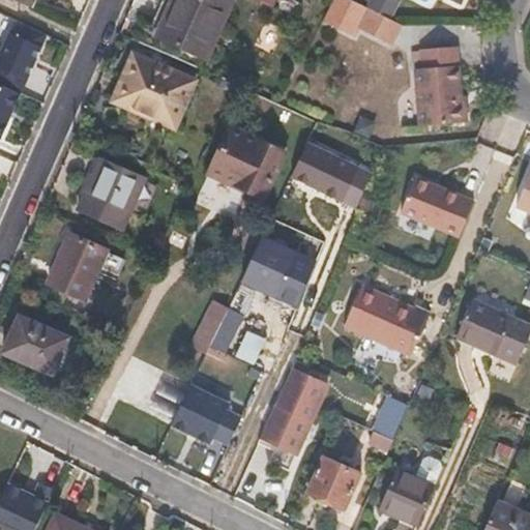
[(8,0),(28,9),(32,0),(8,0)]
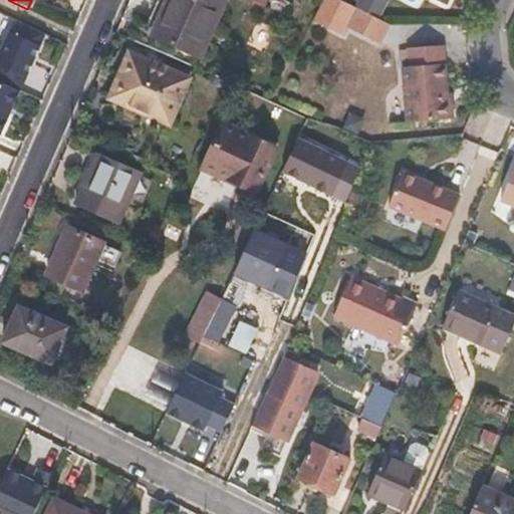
[(196,55),(221,0),(168,0),(152,34),(196,55)]
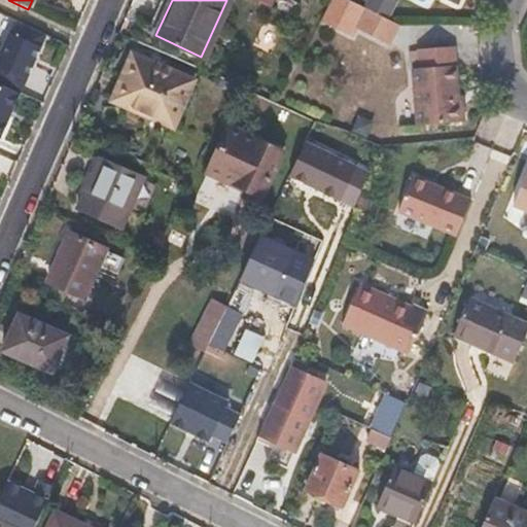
[(392,0),(369,0),(364,9),(387,21),(396,2),(392,0)]
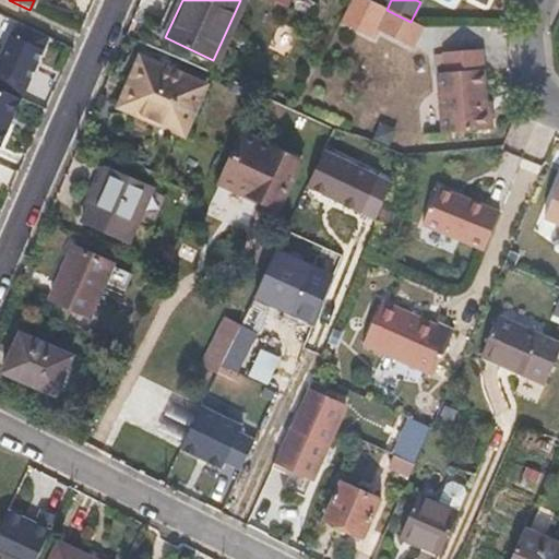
[(411,47),(420,26),(411,22),(387,10),(384,9),(373,30),(411,47)]
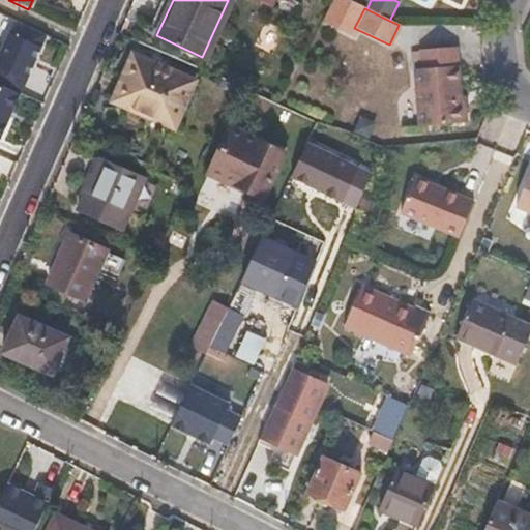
[(0,86),(21,96),(48,37),(19,24),(13,36),(10,34),(0,56),(0,86)]
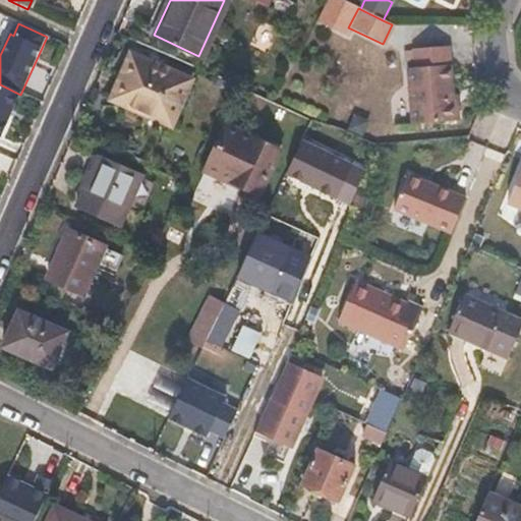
[(456,121),(450,46),(412,49),(414,67),(408,68),(413,123),(456,121)]
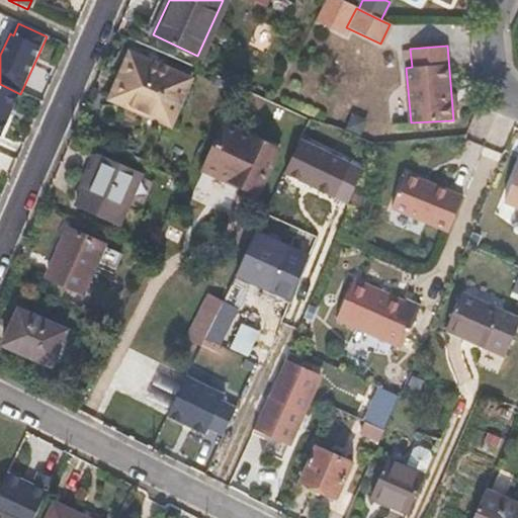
[(168,125),(188,78),(128,53),(108,99),(168,125)]
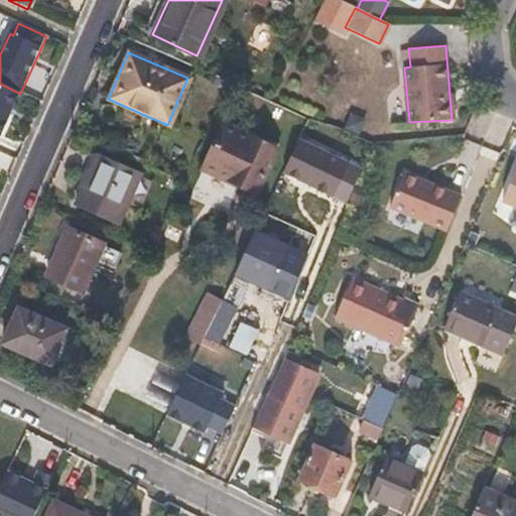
[(0,84),(0,137),(1,138),(20,94),(0,84)]
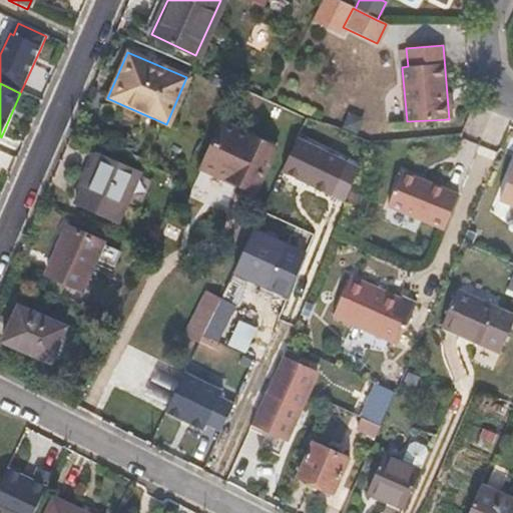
[(251,189),(272,145),(219,121),(199,165),(251,189)]
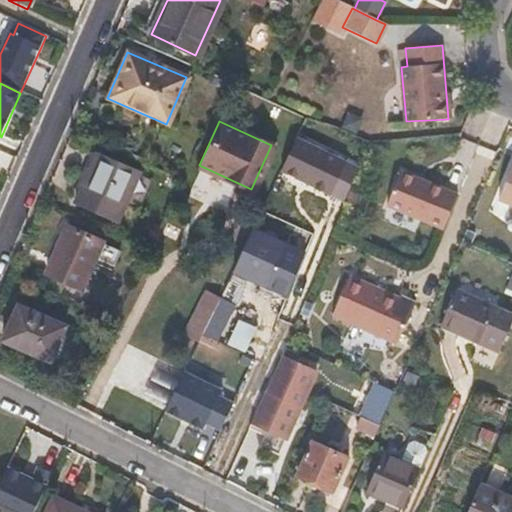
[(299,136),(282,170),(346,201),(352,188),(361,166),(299,136)]
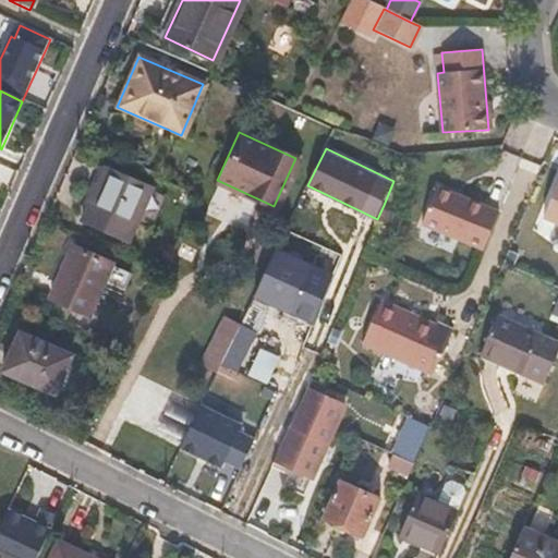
[(129,239),(150,190),(104,168),(82,220),(129,239)]
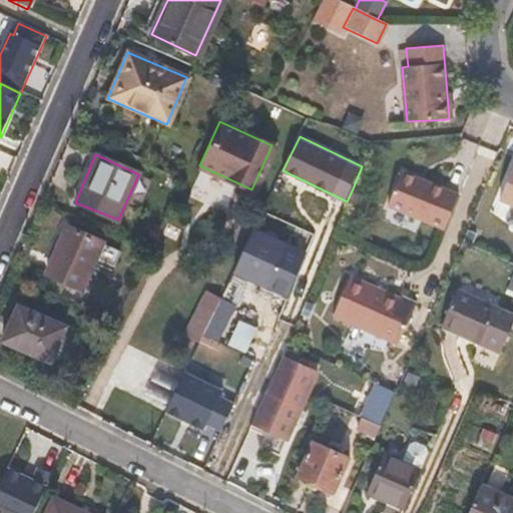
[(512,167),(500,200),(512,204),(512,167)]
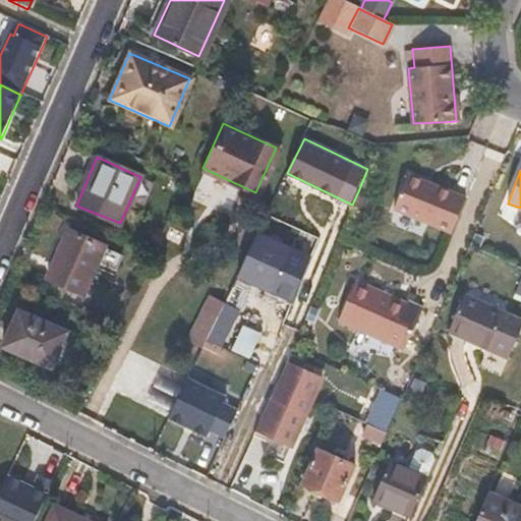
[(451,234),(466,197),(408,173),(394,209),(451,234)]
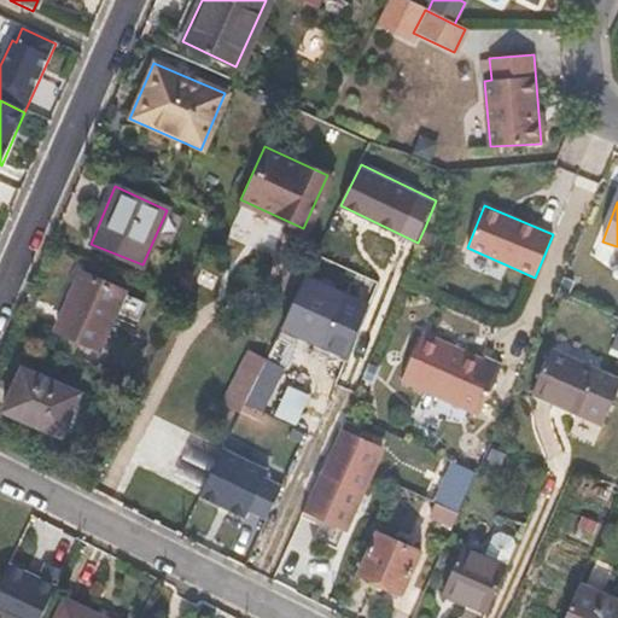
[(429,248),(435,232),(425,227),(418,243),(429,248)]
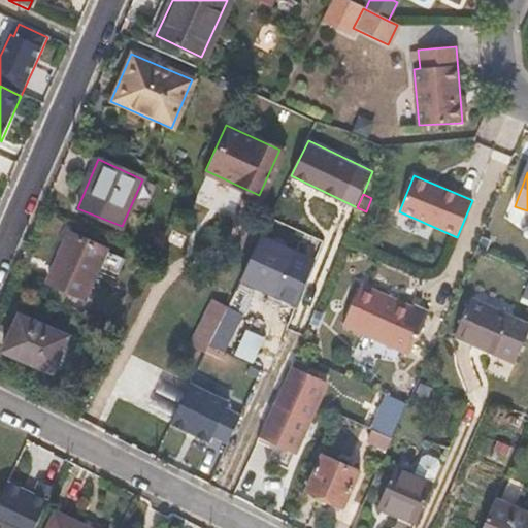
[(517,248),(521,235),(527,237),(527,229),(495,220),(489,238),(517,248)]
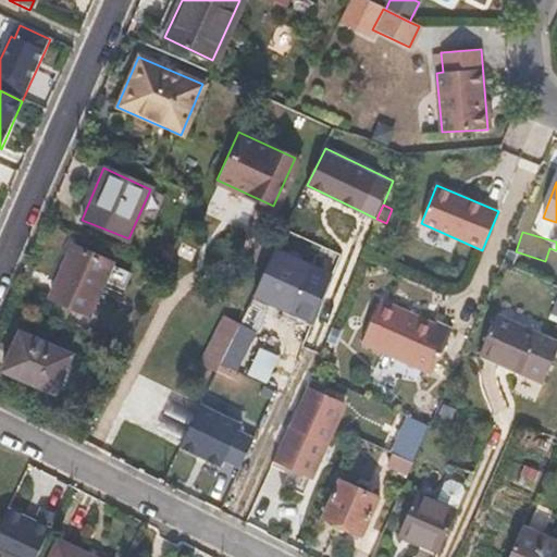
[(88,312),(110,261),(72,246),(51,298),(88,312)]
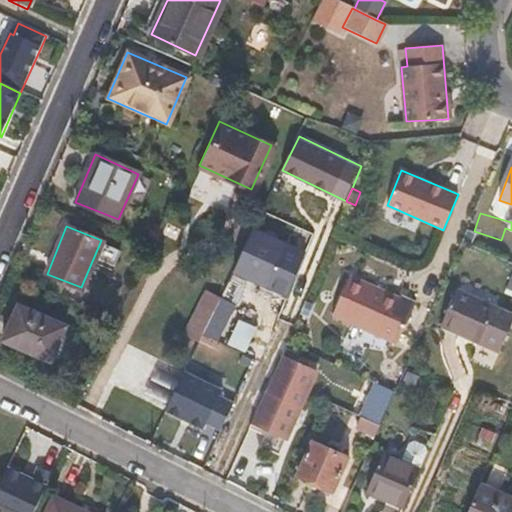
[(265,288),(284,245),(250,230),(231,269),(230,271),(265,288)]
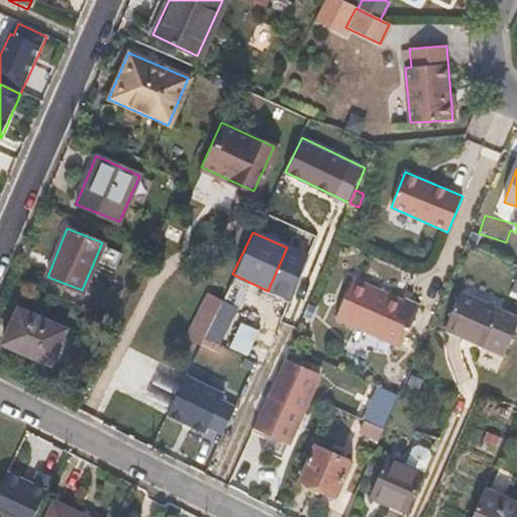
[(290,301),(308,256),(287,247),(268,291),(290,301)]
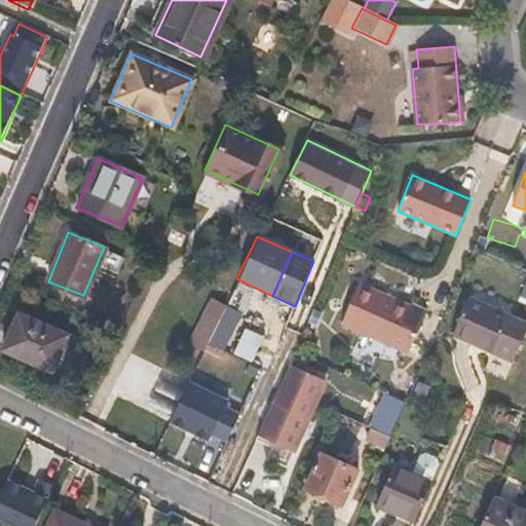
[(409,353),(428,310),(413,303),(409,305),(361,284),(343,323),(409,353)]
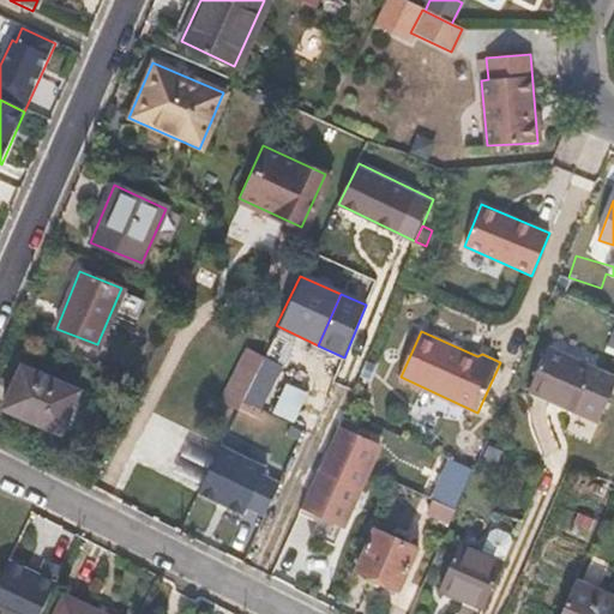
[(528,390),(590,419),(613,428),(613,377),(590,366),(596,354),(554,336),(549,348),(547,348),(528,390)]
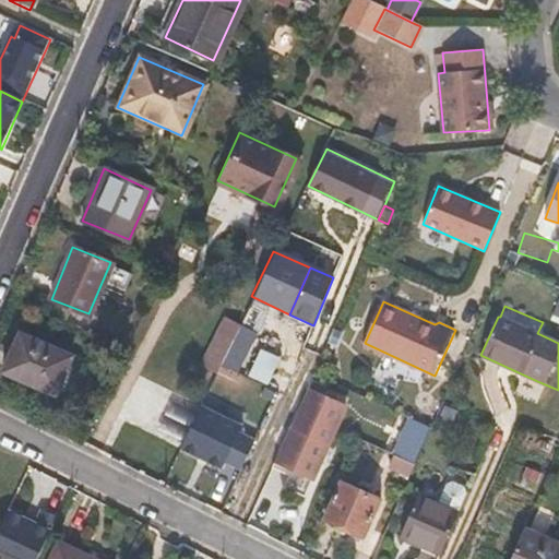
[(247,343),(253,328),(239,322),(233,336),(247,343)]
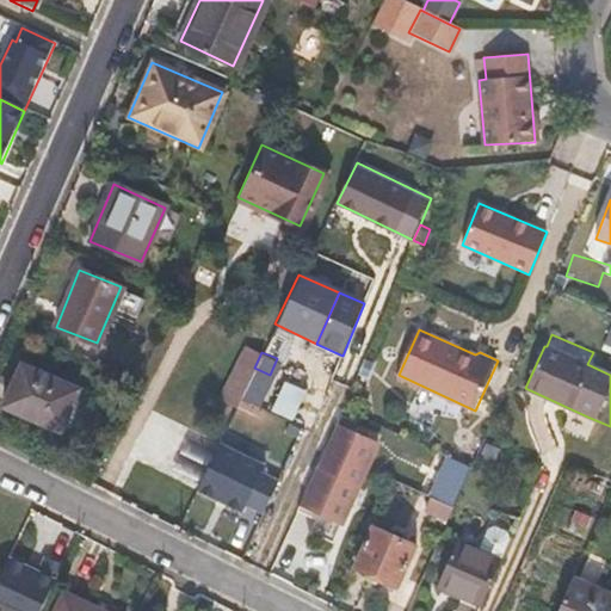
[(370,375),(377,359),(366,355),(359,371),(370,375)]
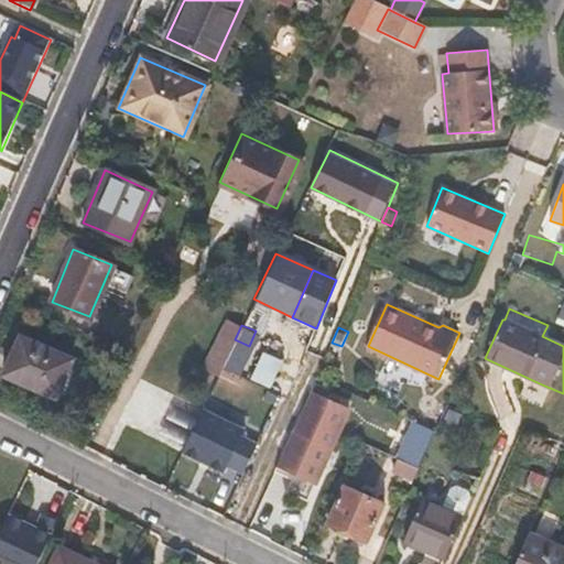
[(56,397),(73,358),(20,336),(3,373),(56,397)]
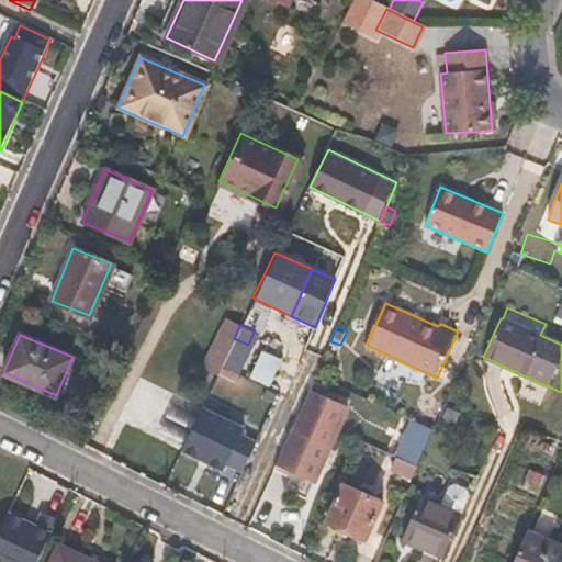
[(233,379),(248,345),(234,338),(226,352),(217,372),(233,379)]
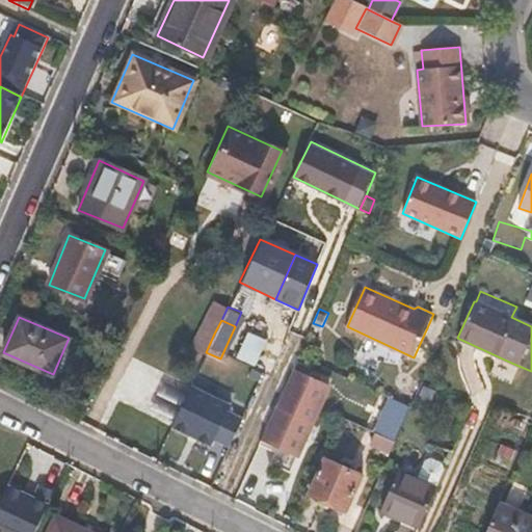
[(206,352),(214,334),(200,326),(190,347),(205,354),(206,352)]
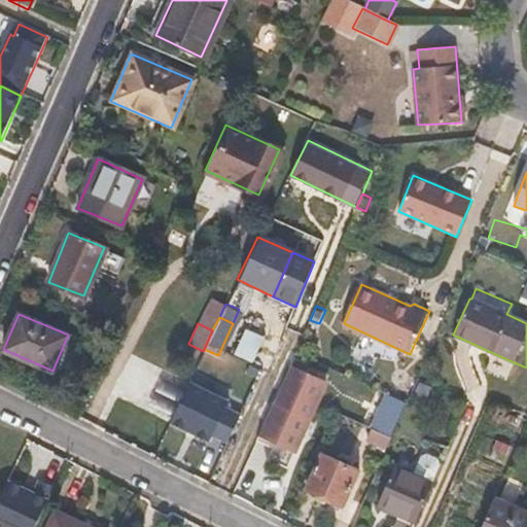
[(261,334),(256,331),(246,327),(235,352),(245,357),(250,359),(261,334)]
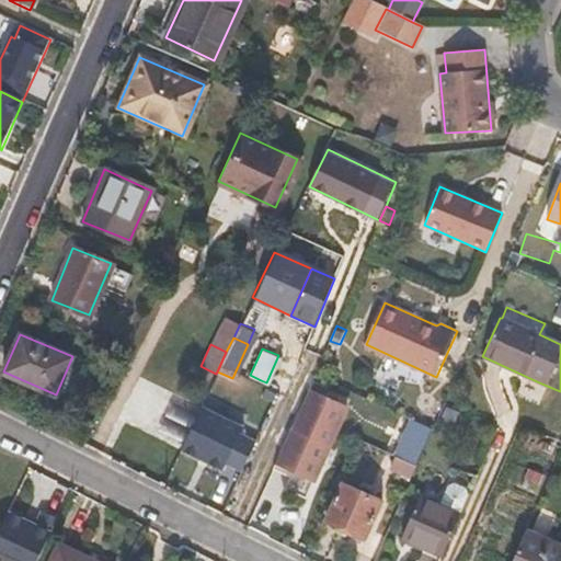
[(312,480),(345,408),(315,393),(297,433),(290,430),(275,462),(312,480)]
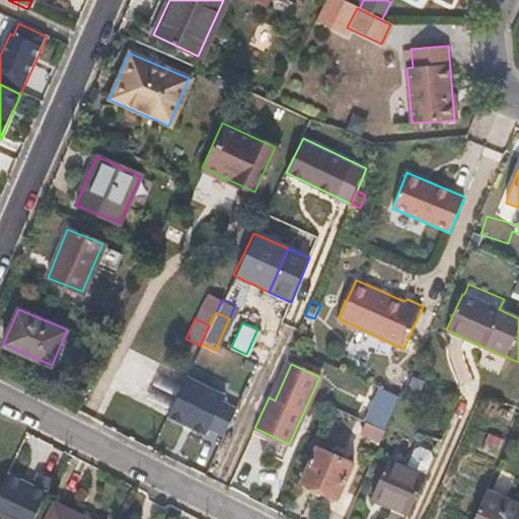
[(222,395),(184,378),(167,415),(205,433),(208,427),(225,435),(238,411),(220,401),(222,395)]
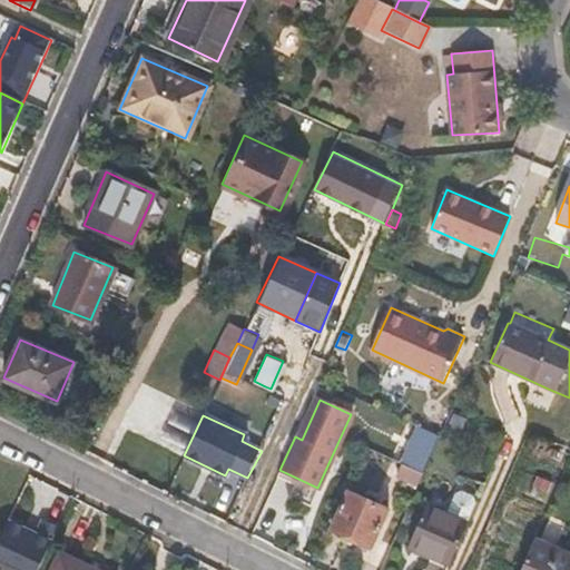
[(401,462),(423,472),(439,438),(414,426),(399,461),(401,462)]
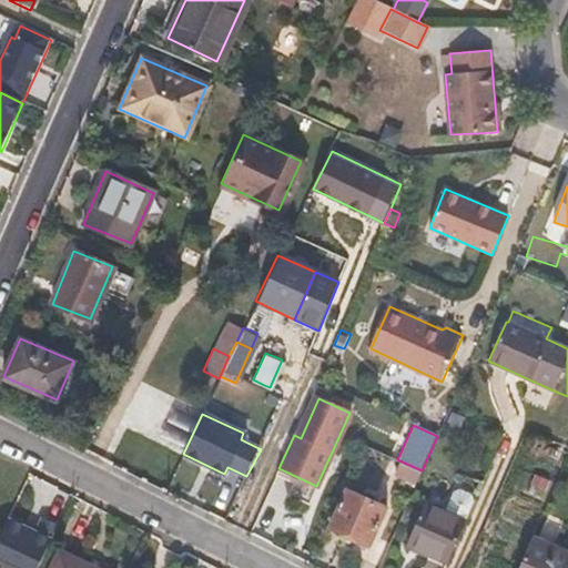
[(399,460),(392,477),(415,487),(422,470),(399,460)]
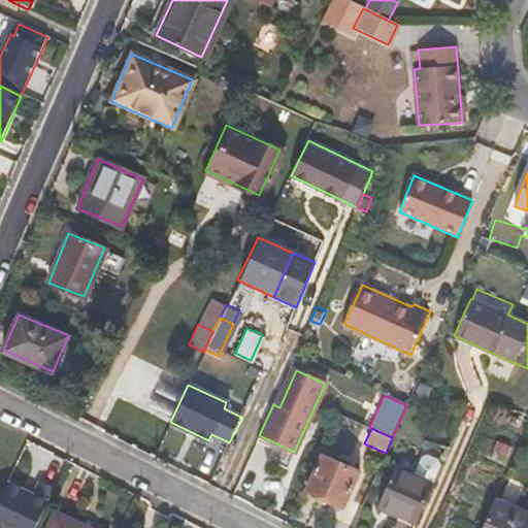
[(433,484),(441,464),(440,459),(428,454),(422,456),(414,475),(433,484)]
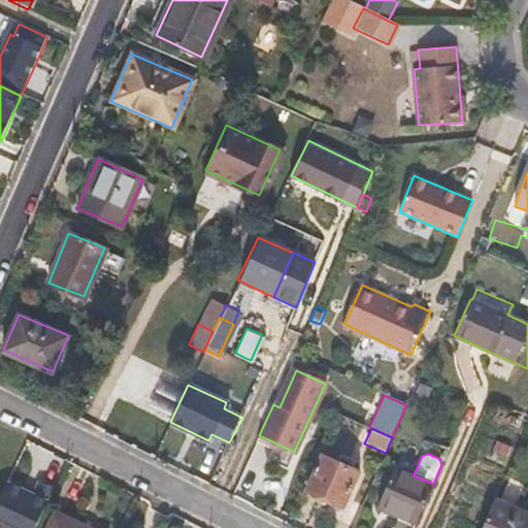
[(345,504),(359,471),(323,455),(307,487),(345,504)]
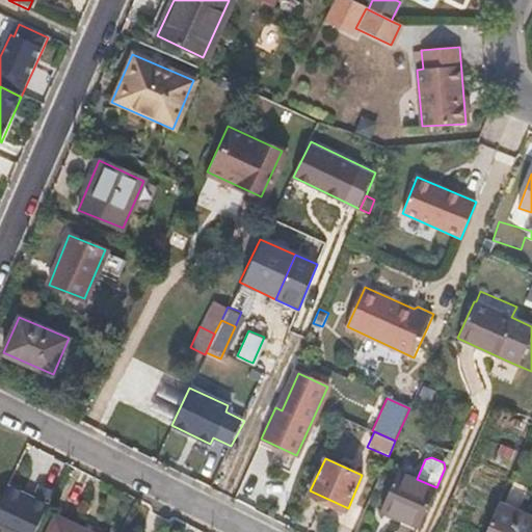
[(422,526),(439,488),(436,487),(417,479),(400,472),(383,509),(422,526)]
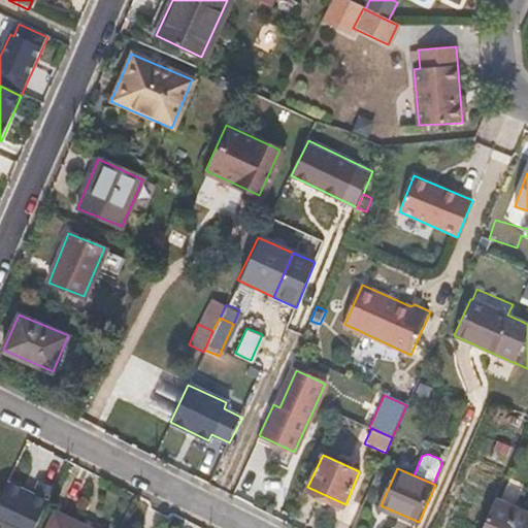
[(10,481),(0,502),(0,527),(37,527),(52,499),(10,481)]
